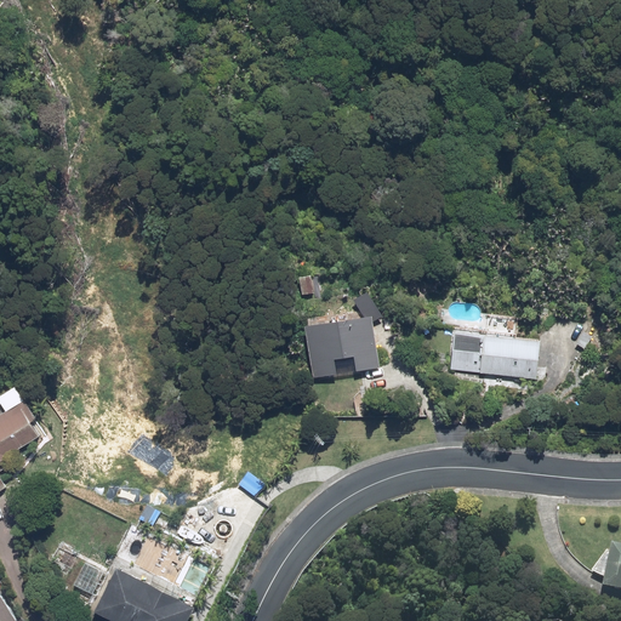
[(311,277),(300,279),(302,296),(314,295),(311,277)]
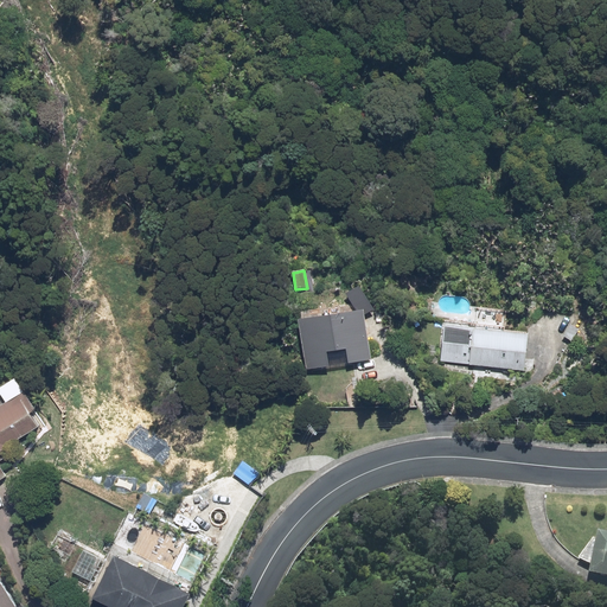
[(346,295),(357,312),(299,320),(306,371),(330,368),(327,353),(346,350),(349,364),(371,360),(364,315),(374,311),(359,287),(346,295)]
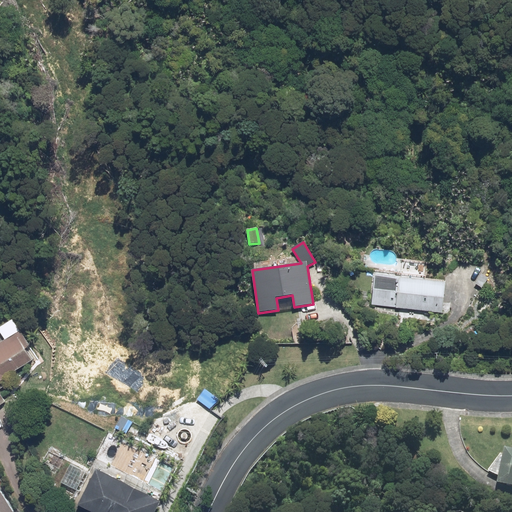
[(401,277),(375,274),(372,306),(442,313),(445,283),(401,278),(401,277)]
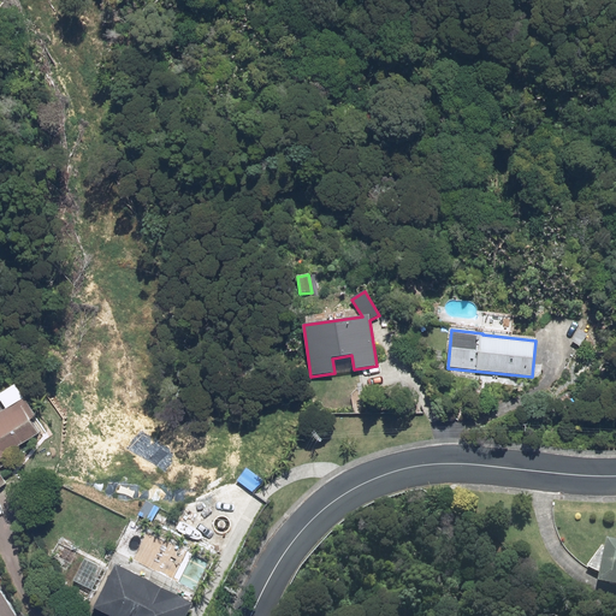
[(0,487),(7,484),(0,473),(0,468),(18,457),(13,450),(39,434),(30,421),(35,418),(15,385),(0,394),(0,400),(6,409),(0,413),(0,487)]
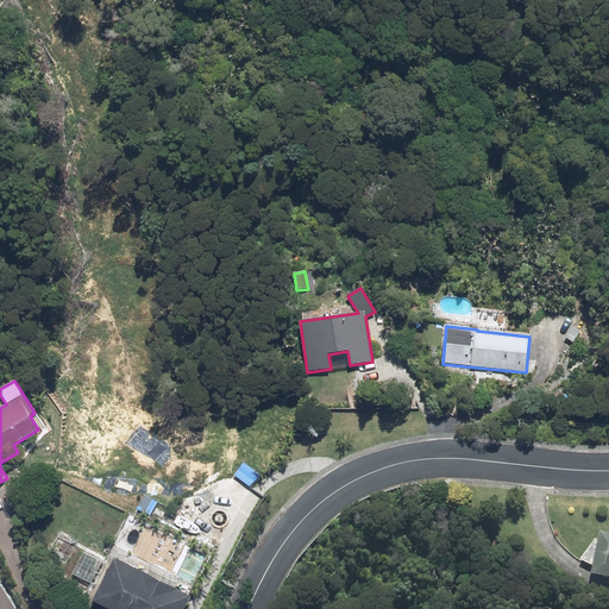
[(591,566),(590,577),(608,581),(608,534),(598,533),(598,538),(581,560),(591,566)]
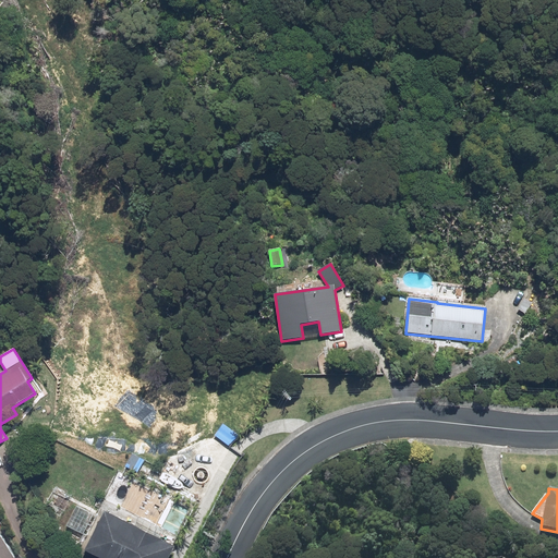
[(104,510),(84,549),(101,557),(167,557),(173,545),(104,510)]
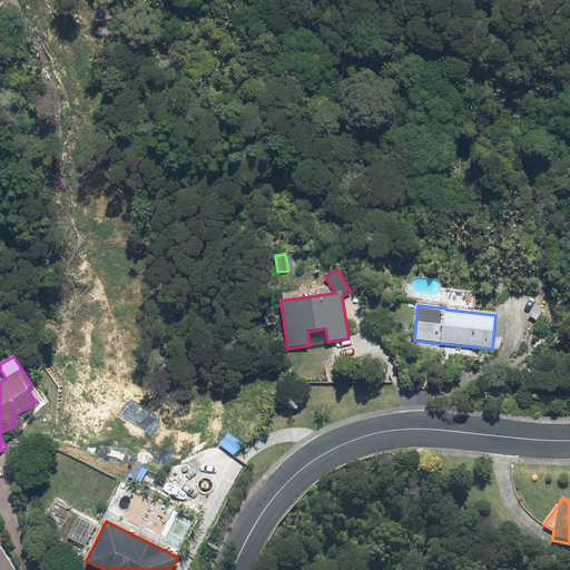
All buildings are outlined.
